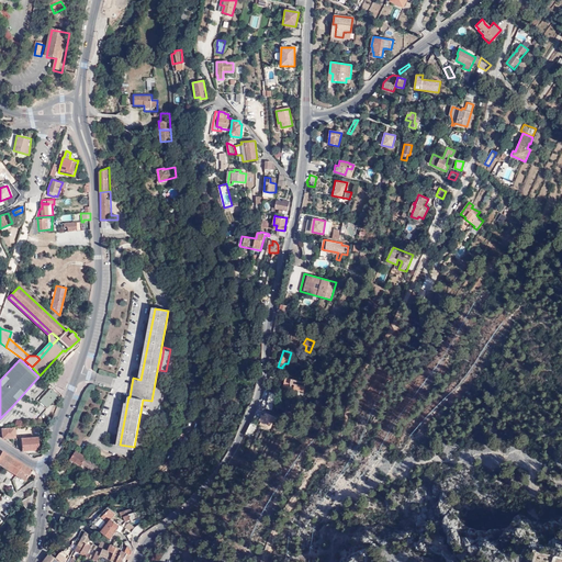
[(304,392),(305,382),(285,378),(283,386),(304,392)]
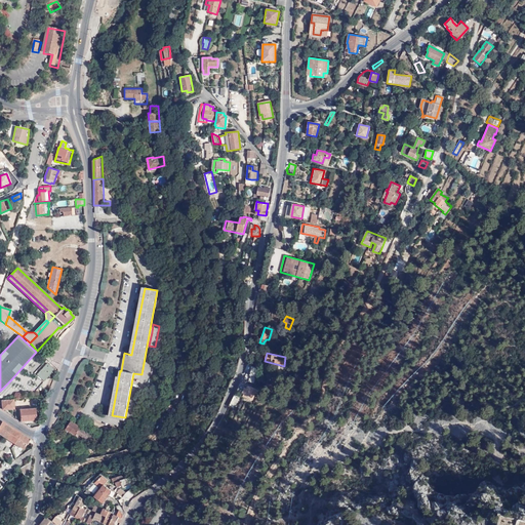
[(54,369),(46,363),(36,374),(44,381),(54,369)]
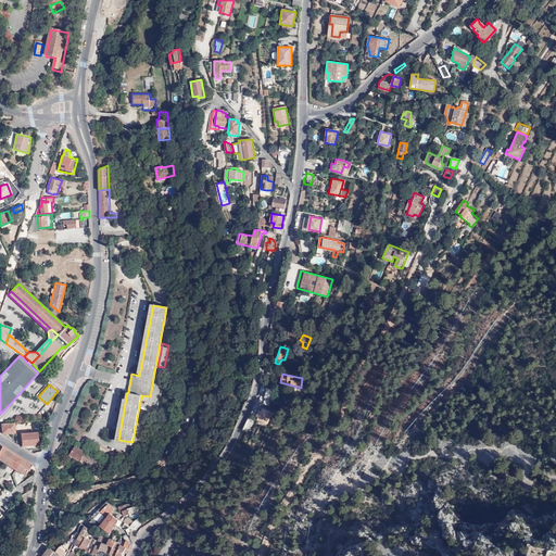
[(274,399),(276,389),(266,388),(264,397),(274,399)]
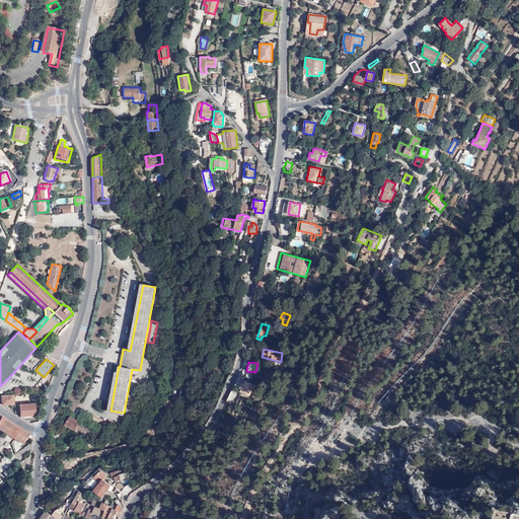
[(11,375),(0,386),(0,389),(2,392),(14,378),(11,375)]
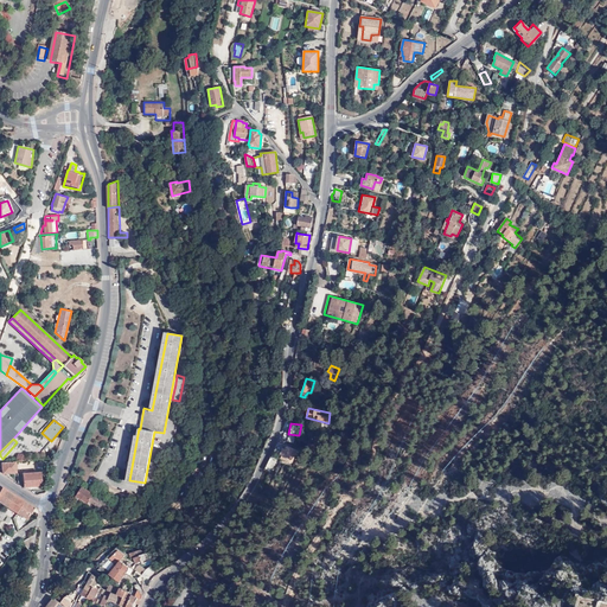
[(278,441),(274,449),(282,454),(281,458),(285,460),(291,462),(296,451),(278,441)]
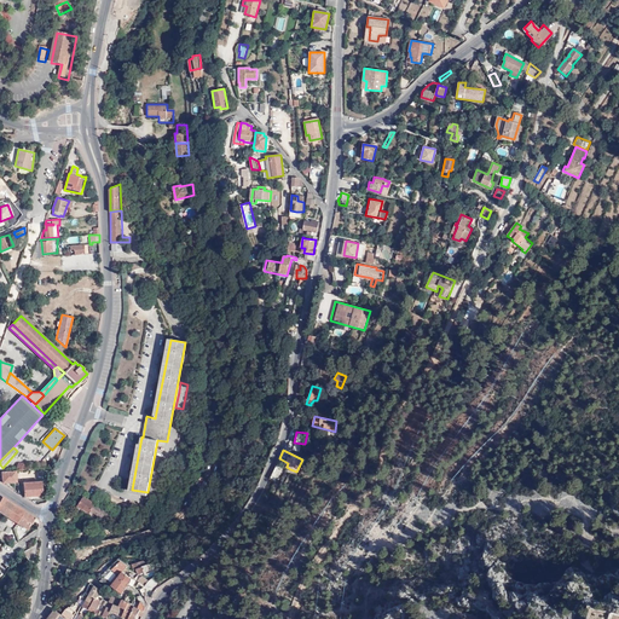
[(277,466),(268,478),(275,481),(283,469),(277,466)]
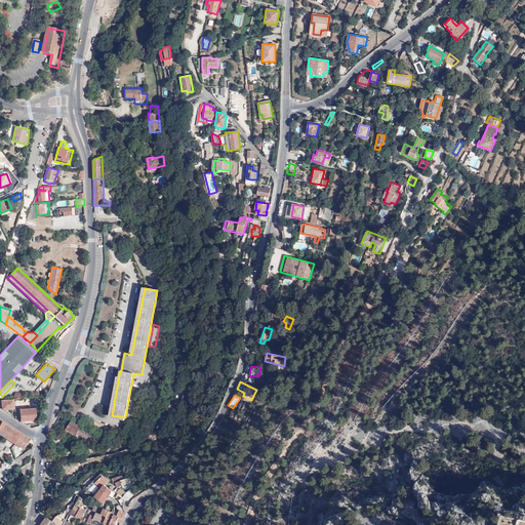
[(13,399),(2,400),(2,409),(14,409),(13,399)]
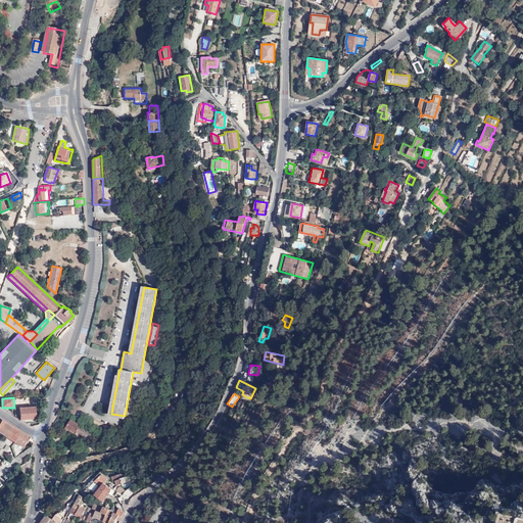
[(14,408),(15,416),(19,416),(20,419),(37,418),(36,407),(19,408),(14,408)]
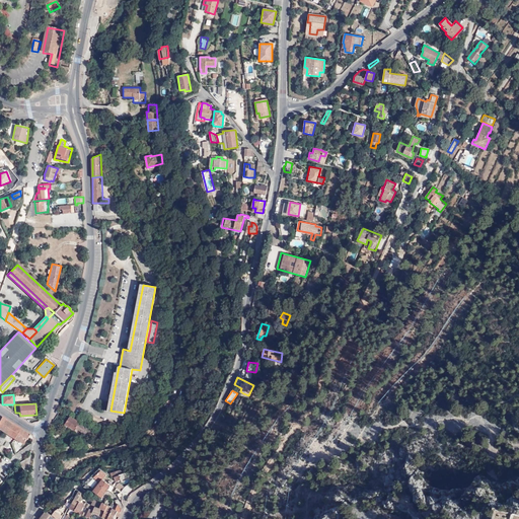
[(60,411),(56,418),(65,424),(70,417),(60,411)]
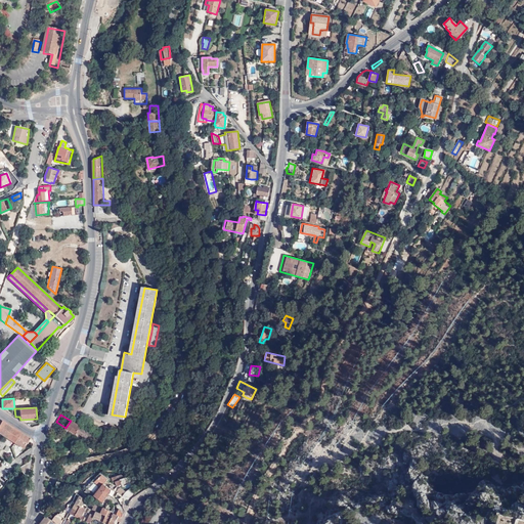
[(13,428),(2,421),(0,423),(0,433),(7,438),(13,428)]
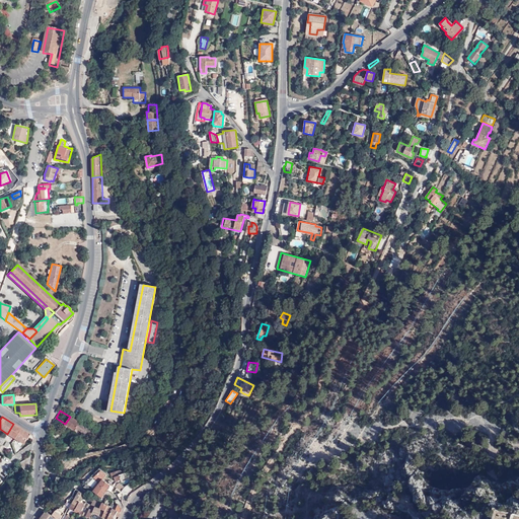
[(87,435),(87,437),(98,435),(98,433),(70,417),(65,424),(75,430),(76,429),(87,435)]
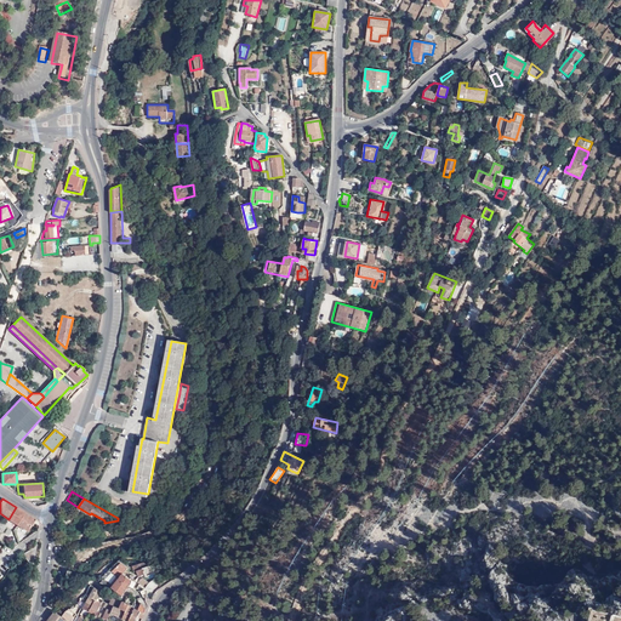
[(16,507),(9,519),(17,524),(26,512),(16,507)]
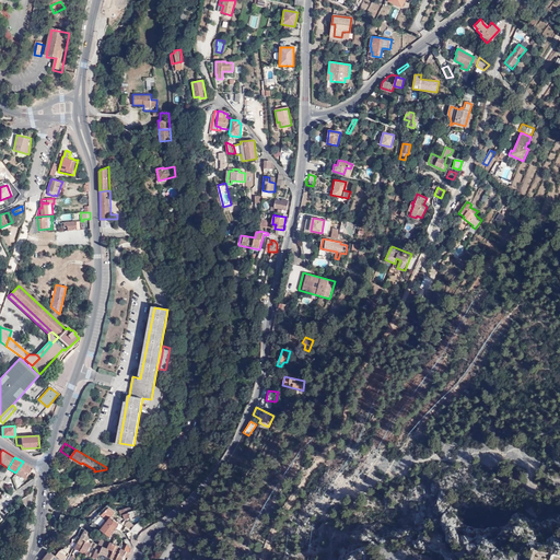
[(30,471),(35,475),(36,470),(23,462),(15,473),(25,479),(30,471)]
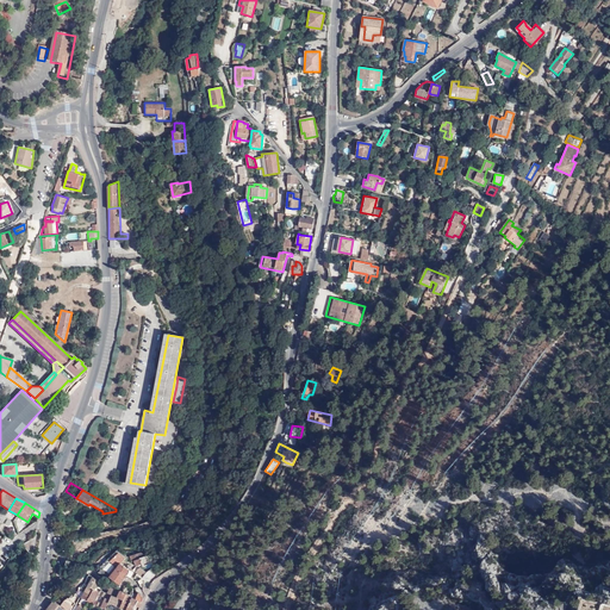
[(117,567),(120,564),(125,559),(118,553),(110,561),(117,567)]
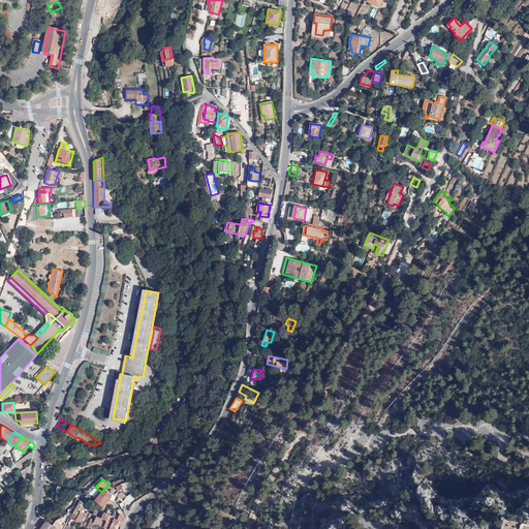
[(91,487),(87,491),(92,496),(96,491),(91,487)]
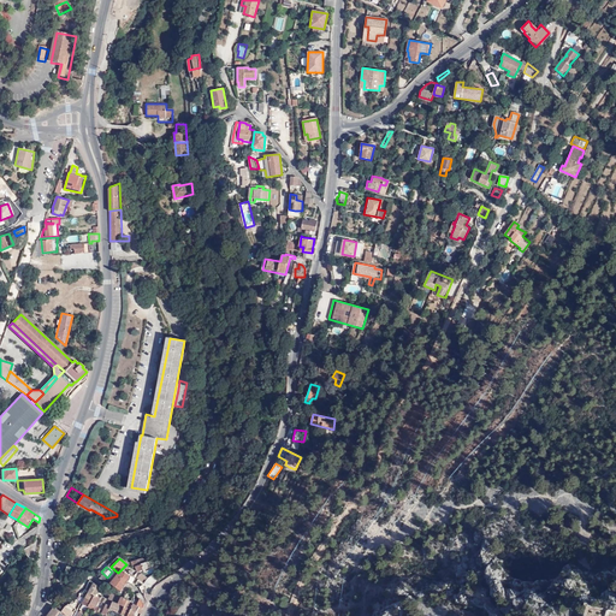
[(111,582),(111,584),(120,591),(128,582),(125,581),(130,575),(129,574),(122,569),(118,573),(117,574),(111,582)]
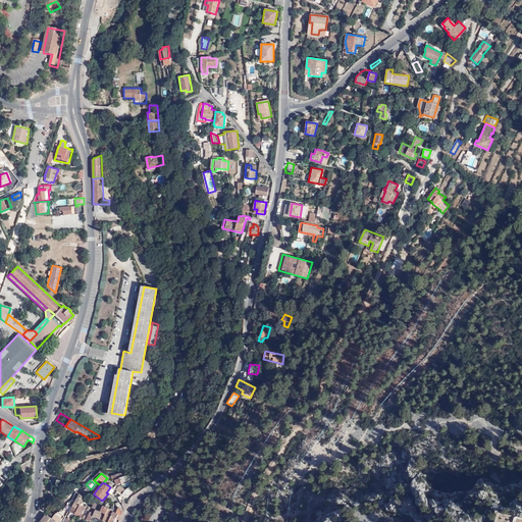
[(75,488),(71,486),(66,492),(69,494),(70,494),(75,488)]
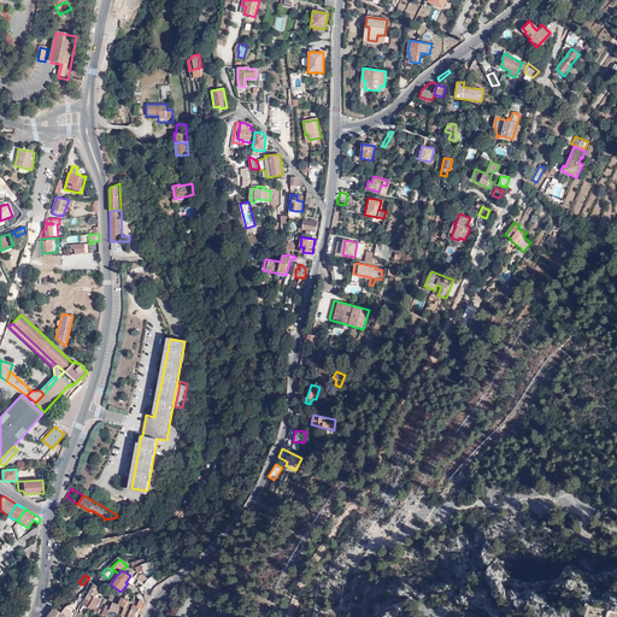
[(148,580),(141,575),(137,580),(145,585),(148,580)]
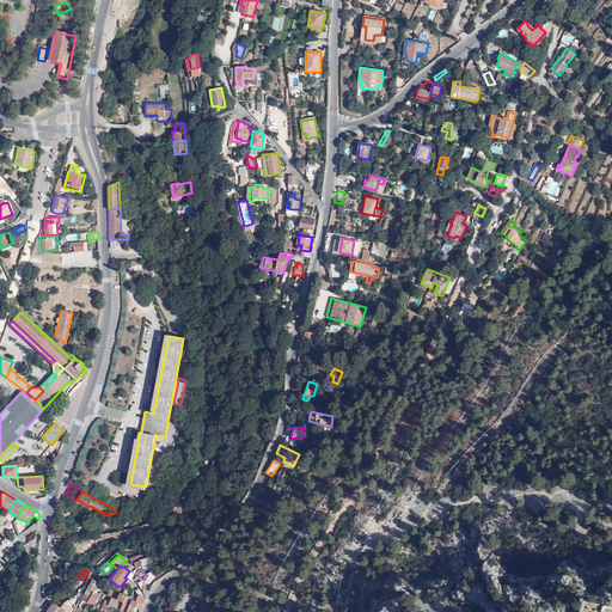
[(95,592),(98,586),(99,583),(92,580),(85,594),(92,598),(95,592)]
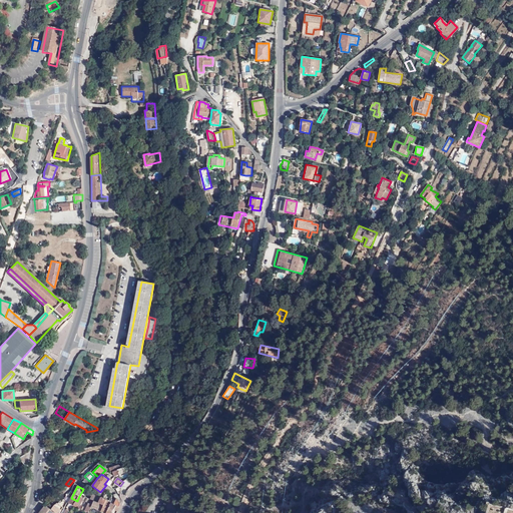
[(116,512),(120,504),(118,498),(116,493),(113,494),(116,501),(113,504),(110,503),(105,512),(116,512)]
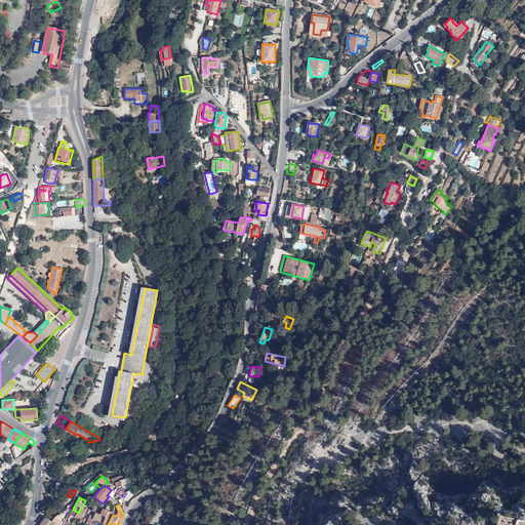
[(101,515),(103,510),(95,506),(93,511),(96,513),(101,515)]
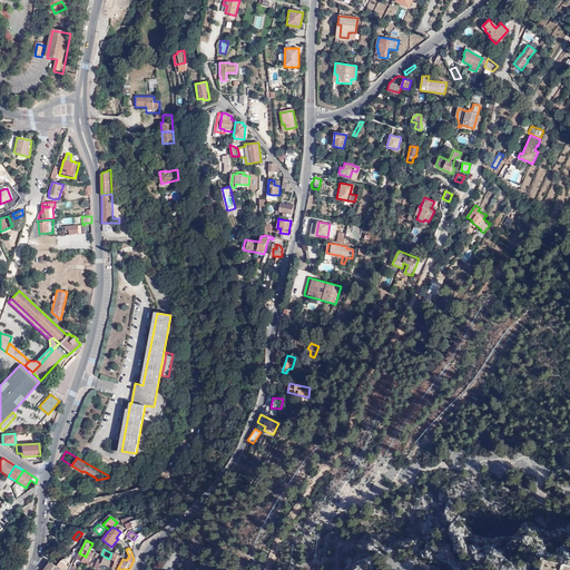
[(77,559),(82,561),(88,564),(94,553),(88,551),(86,557),(79,553),(77,559)]
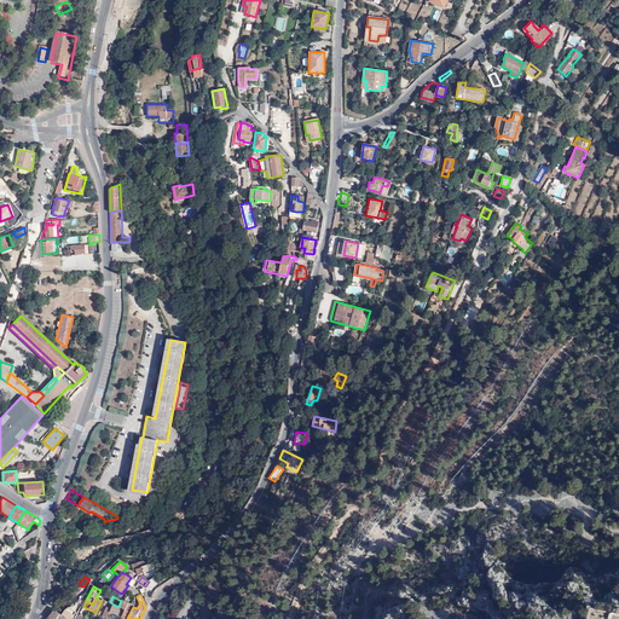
[(122,617),(126,618),(127,618),(133,607),(127,603),(128,603),(123,601),(122,600),(121,601),(119,607),(125,609),(121,617),(122,617)]
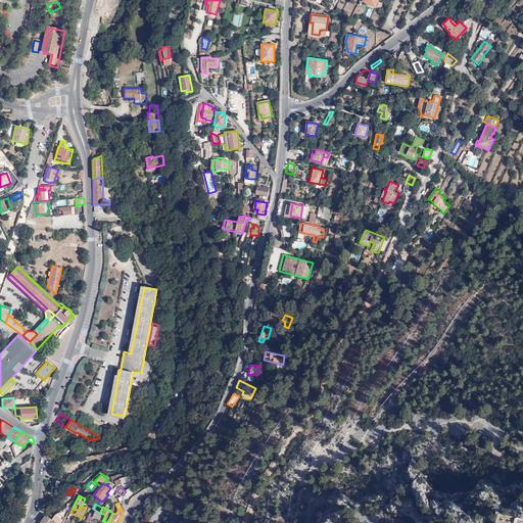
[(83,519),(90,522),(91,521),(93,516),(96,511),(93,509),(90,515),(89,514),(89,515),(88,515),(87,517),(84,516),(83,519)]
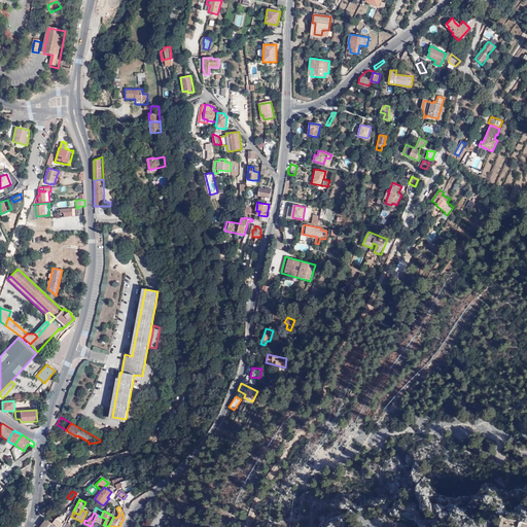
[(526,526),(526,521),(519,520),(501,516),(500,514),(500,513),(498,513),(498,515),(499,515),(499,516),(497,526),(526,526)]
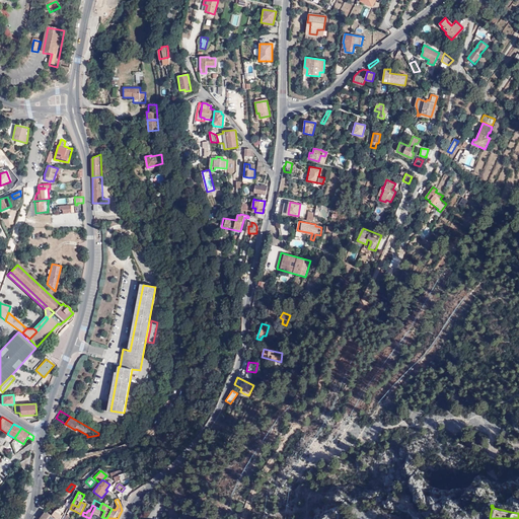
[(92,512),(101,517),(104,511),(99,509),(95,507),(92,512)]
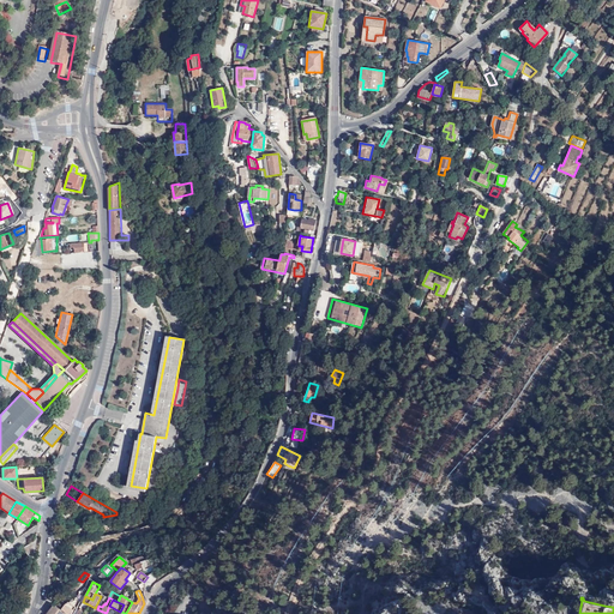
[(72,613),(74,608),(76,609),(77,607),(68,602),(67,602),(66,605),(62,609),(66,613),(67,613),(72,613)]
